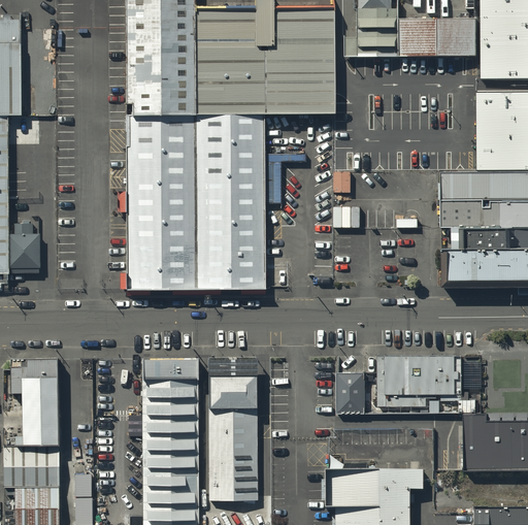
[(127,0),(128,120),(191,119),(190,0),(127,0)]
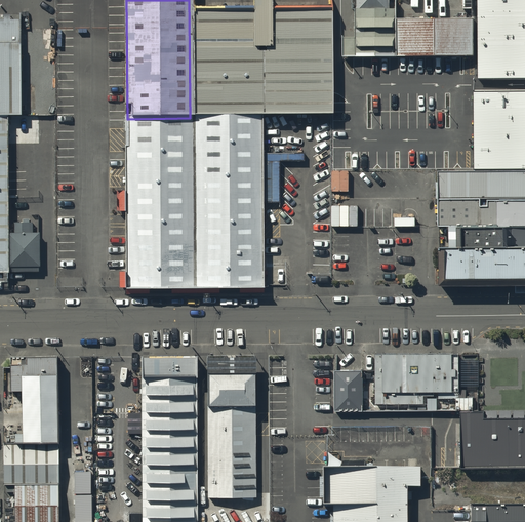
[(477,0),(478,74),(524,74),(524,0),(477,0)]
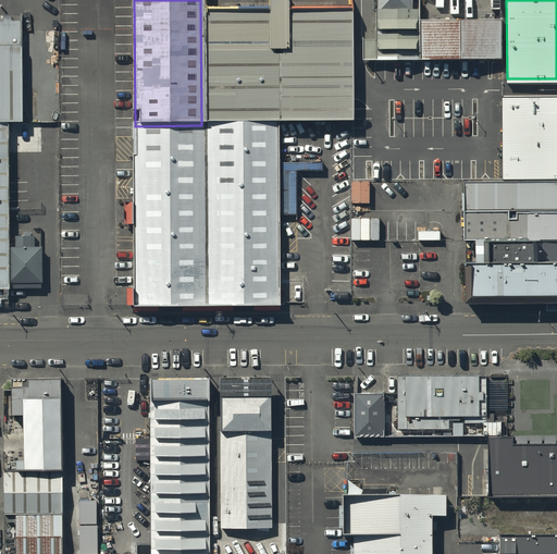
[(419,7),(375,8),(375,37),(363,37),(363,57),(419,57),(419,7)]
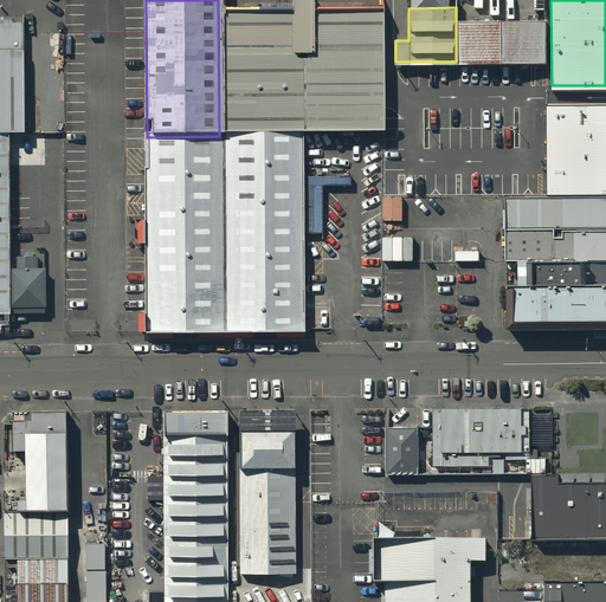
[(382,18),(224,18),(224,134),(384,134),(382,18)]
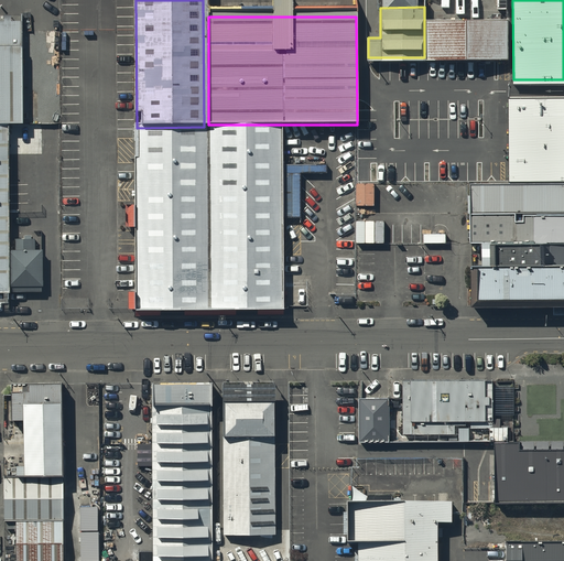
[(507,18),(427,18),(427,57),(507,57),(507,18)]
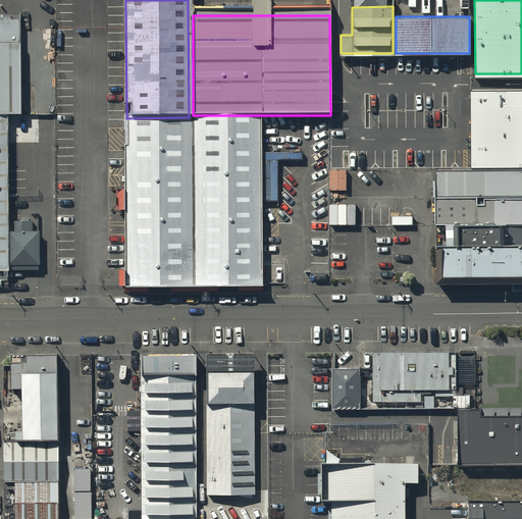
[(21,22),(0,21),(0,119),(21,119),(21,22)]
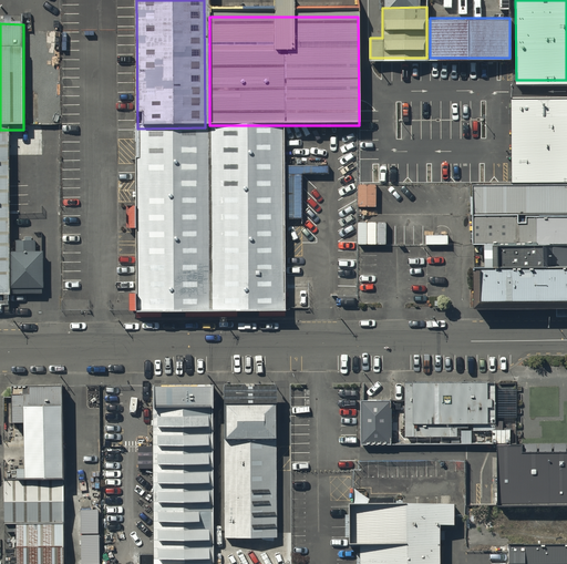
[(566,94),(512,94),(512,178),(566,177),(566,94)]
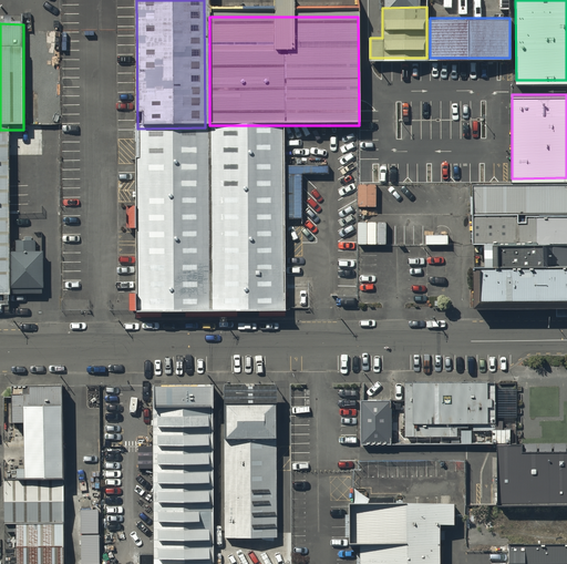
[(137,130),(138,311),(282,310),(281,129),(137,130)]
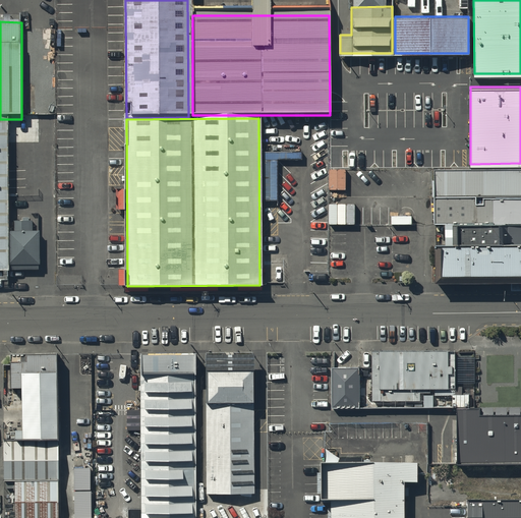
[(520,168),(435,168),(435,195),(520,194),(520,168)]
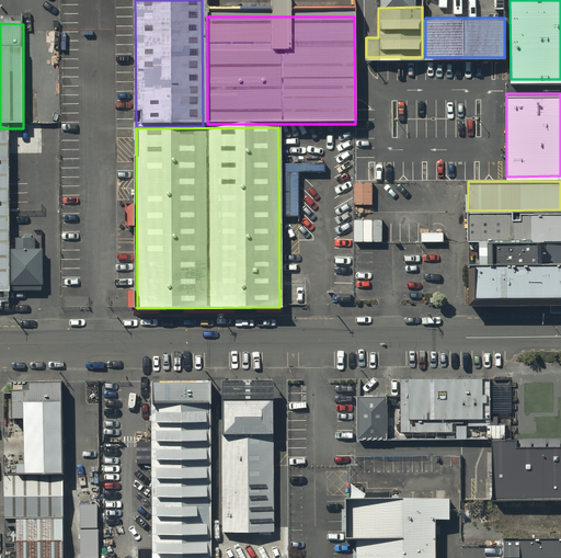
[(560,209),(468,211),(468,240),(480,240),(560,239),(560,209)]
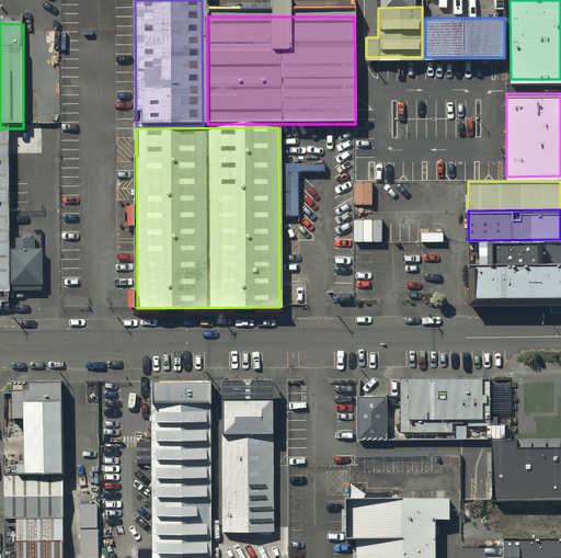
[(560,239),(480,240),(480,263),(560,262),(560,239)]
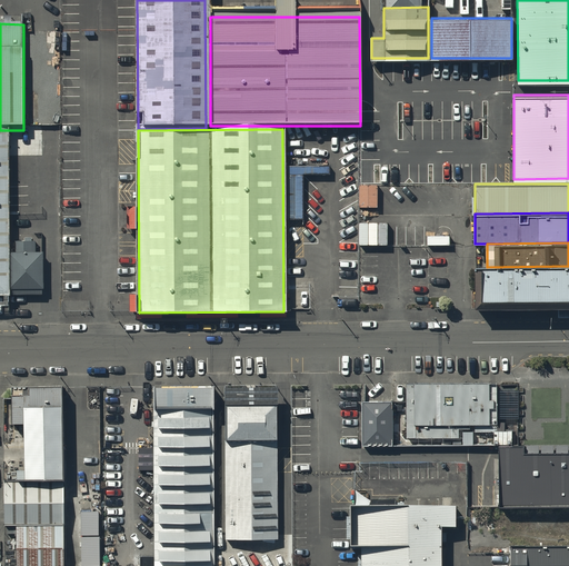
[(45,251),(12,252),(12,291),(45,291),(45,251)]
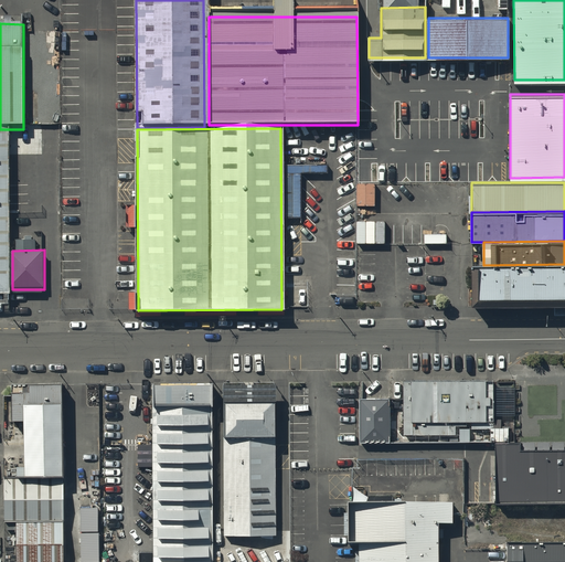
[(564,265),(471,266),(472,307),(564,306),(564,265)]
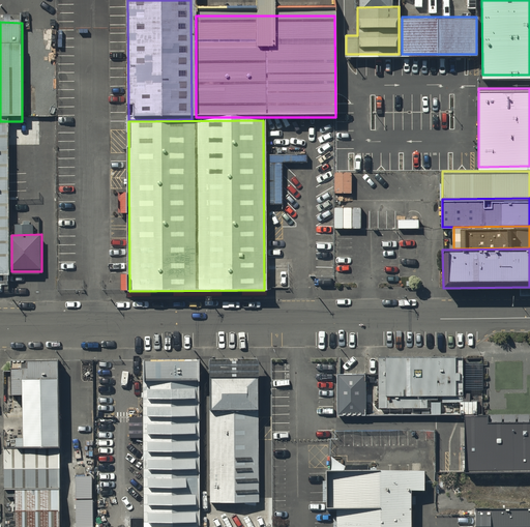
[(460,358),(379,358),(380,410),(429,410),(429,401),(460,400),(460,358)]
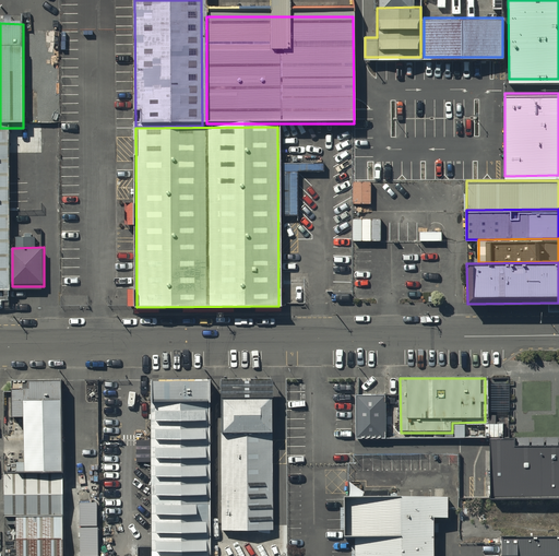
[(205,555),(206,381),(150,381),(150,546),(137,546),(135,555),(205,555)]
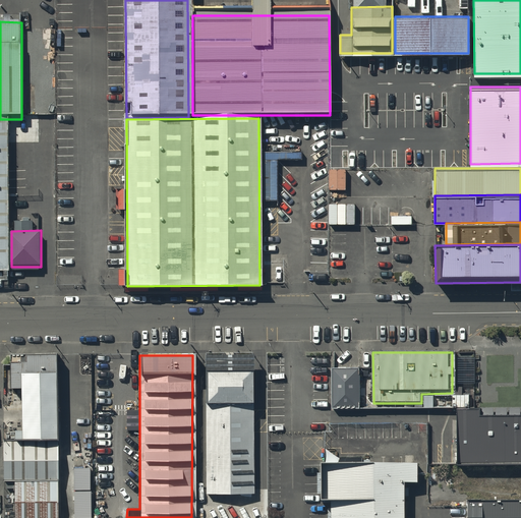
[(12,392),(23,392),(23,443),(58,442),(57,376),(56,376),(56,356),(12,356),(12,392)]
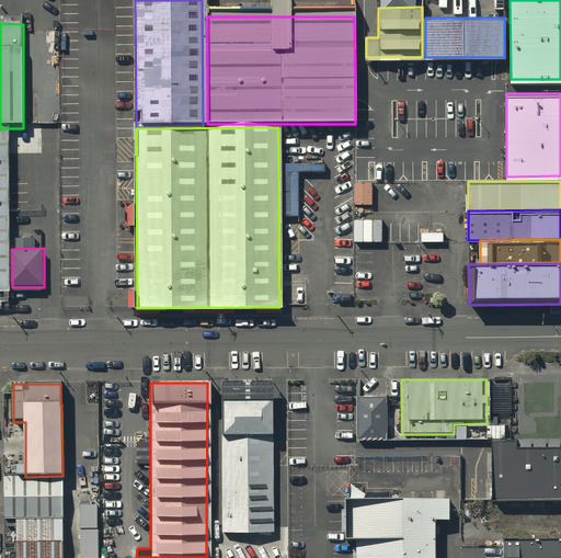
[(387,398),(356,398),(356,442),(387,442),(387,398)]
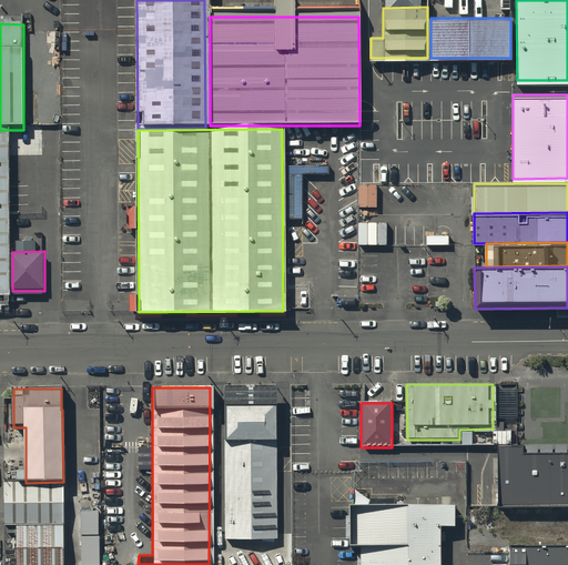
[(221,406),(222,540),(274,540),(274,405),(221,406)]
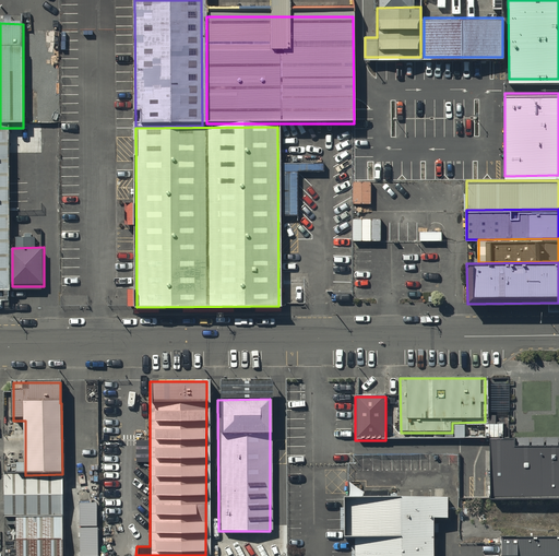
[(483,425),(454,425),(455,439),(483,439),(483,425)]
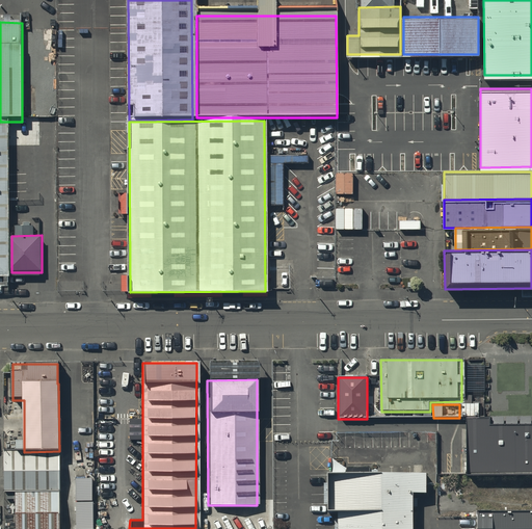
[(491,413),(469,414),(469,470),(531,469),(531,419),(491,420),(491,413)]
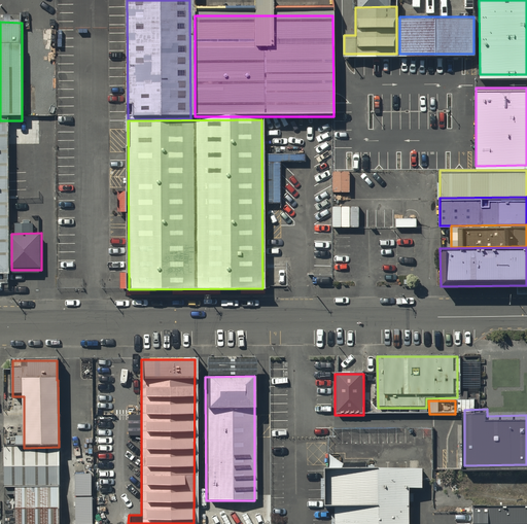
[(58,450),(4,450),(4,488),(58,488),(58,450)]
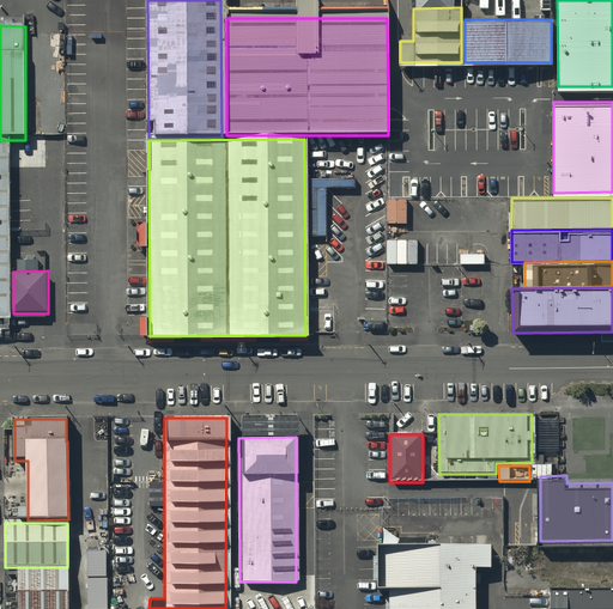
[(478,608),(479,573),(493,573),(493,549),(378,549),(378,598),(389,598),(389,608),(478,608)]
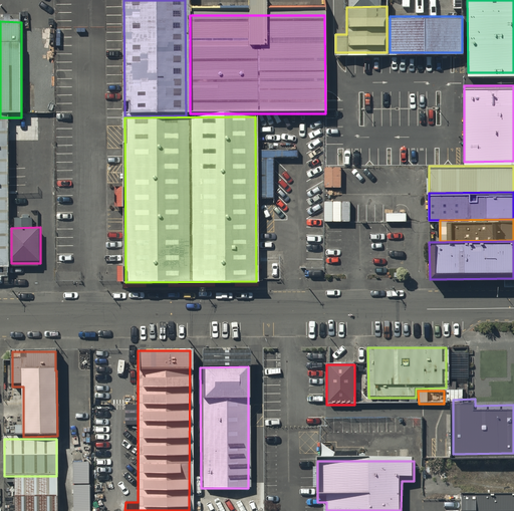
[(56,510),(57,477),(15,478),(14,510),(56,510)]
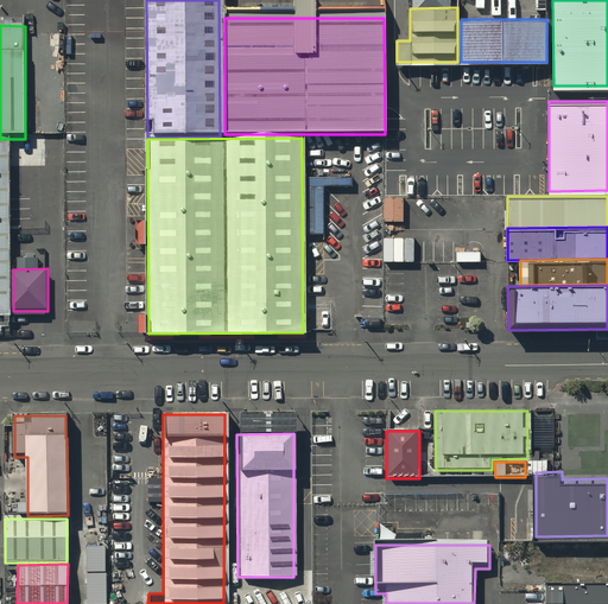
[(607,603),(607,580),(545,582),(545,603),(607,603)]
